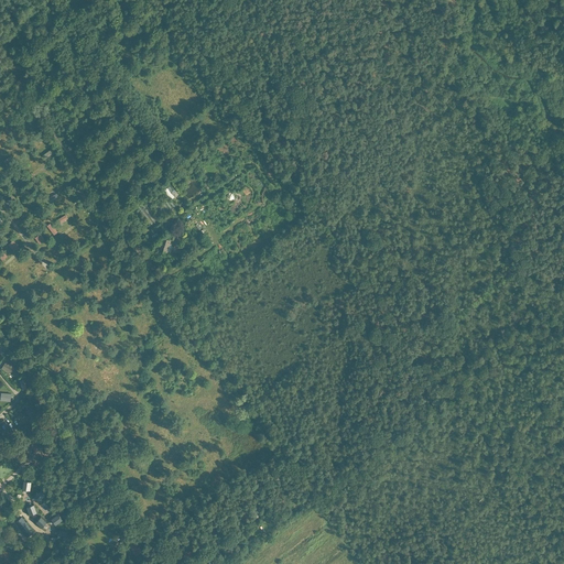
[(38,145),(47,139),(42,133),(33,140),(38,145)]
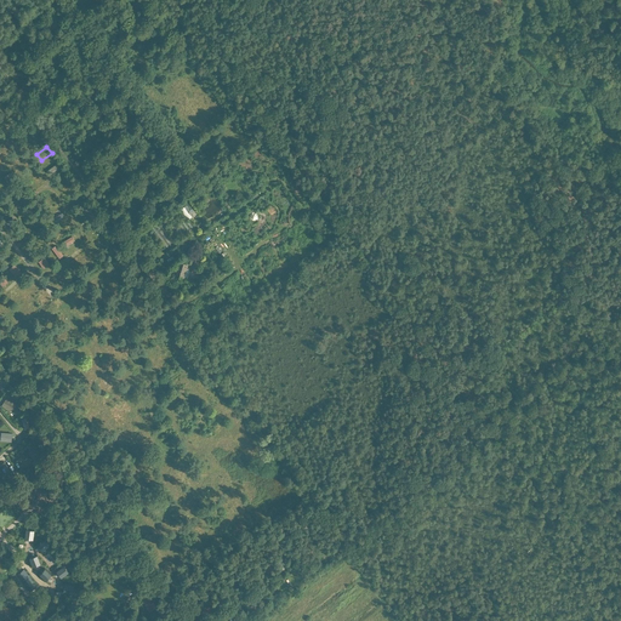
[(24,184),(36,175),(32,170),(28,172),(20,161),(13,166),(22,177),(20,180),(24,184)]
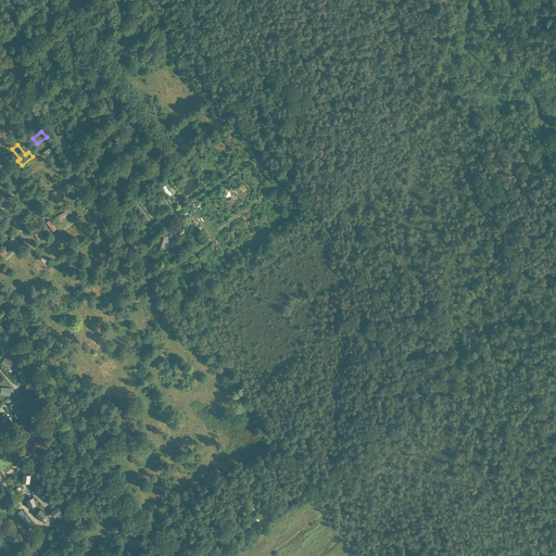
[(39,181),(42,186),(51,181),(49,177),(39,181)]
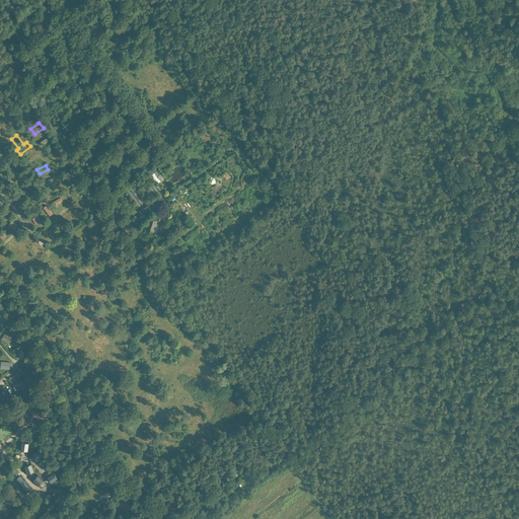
[(158,169),(154,172),(158,178),(162,175),(158,169)]
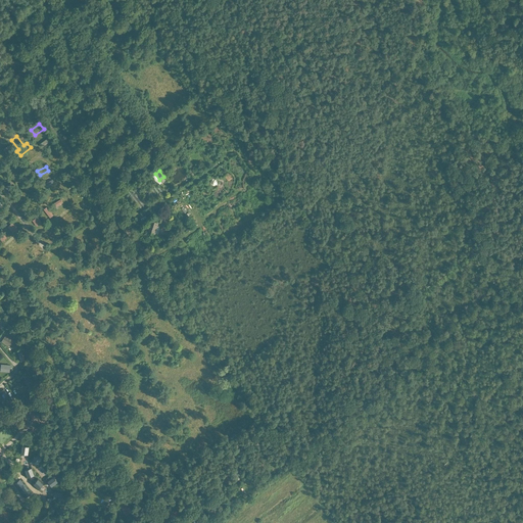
[(45,188),(54,183),(52,179),(43,184),(45,188)]
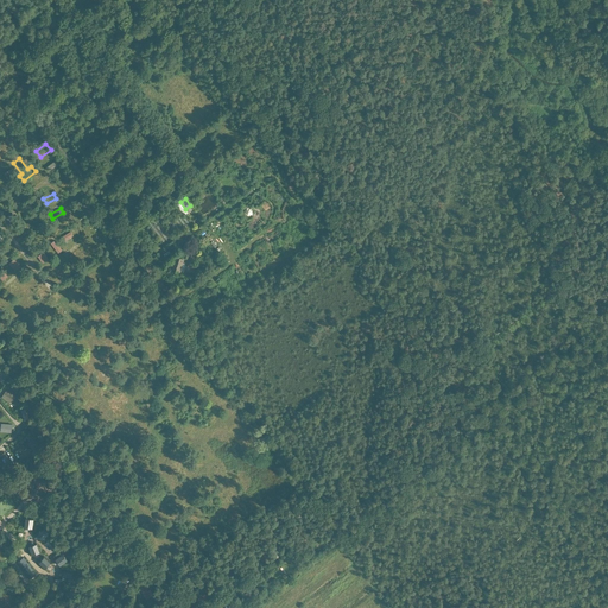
[(109,229),(100,233),(102,241),(113,238),(109,229)]
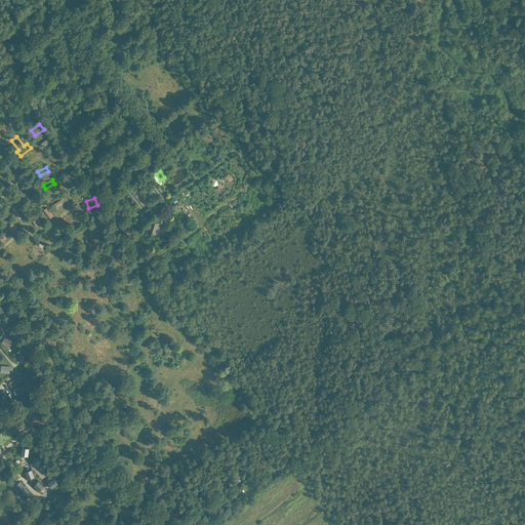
[(53,208),(63,204),(61,199),(51,203),(53,208)]
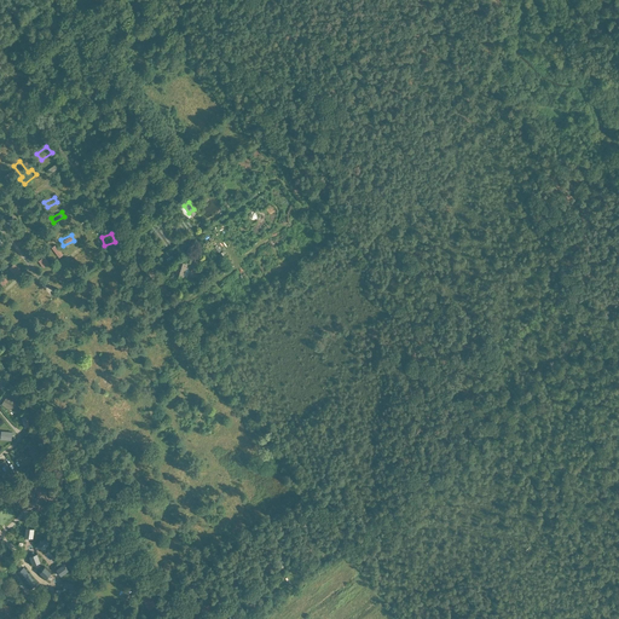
[(58,255),(62,252),(56,243),(52,247),(58,255)]
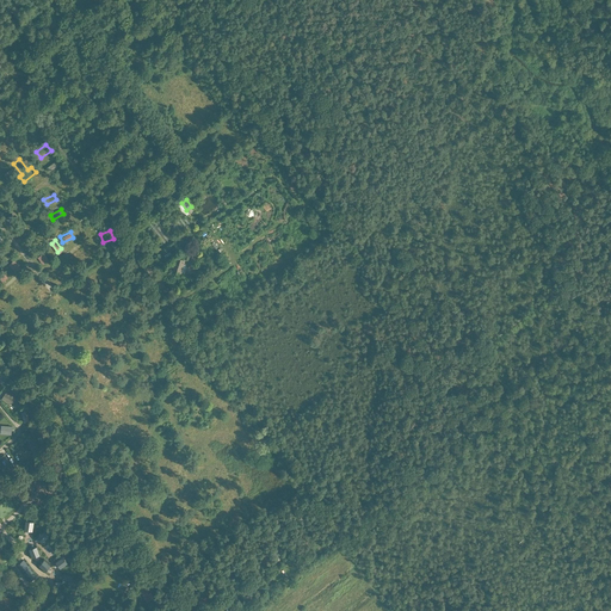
[(180,278),(181,273),(184,275),(186,266),(192,267),(198,251),(192,248),(189,260),(185,259),(178,257),(173,271),(176,272),(174,276),(180,278)]
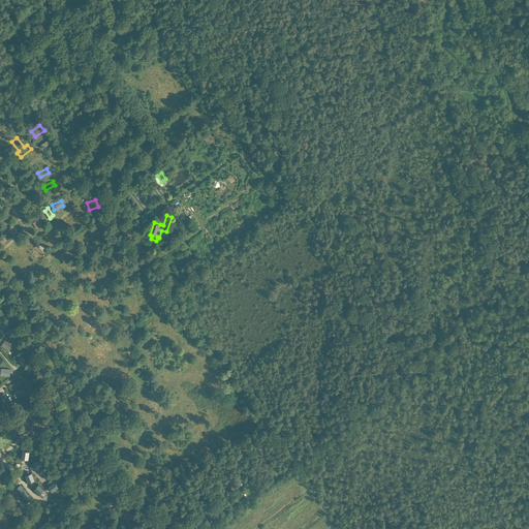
[(32,222),(36,228),(41,225),(37,218),(32,222)]
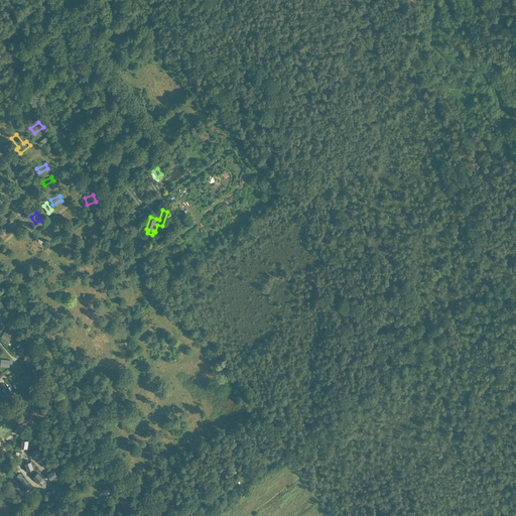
[(83,222),(86,227),(95,221),(92,217),(83,222)]
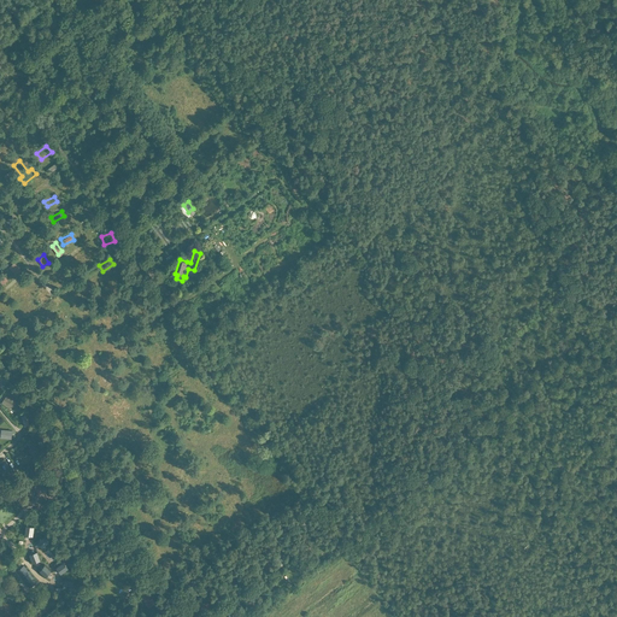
[(9,266),(15,274),(21,270),(13,262),(9,266)]
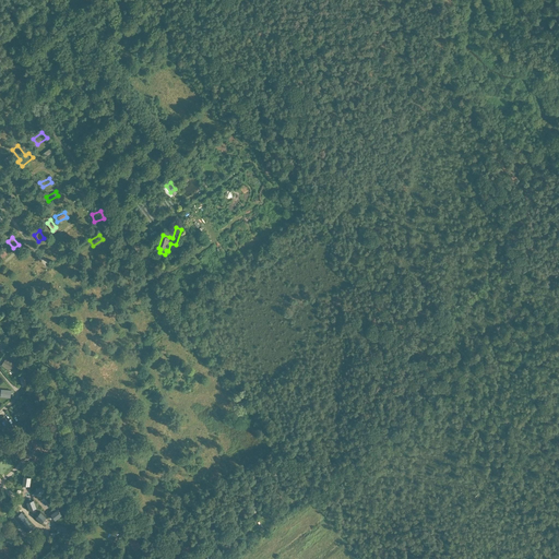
[(25,274),(20,280),(27,287),(33,282),(25,274)]
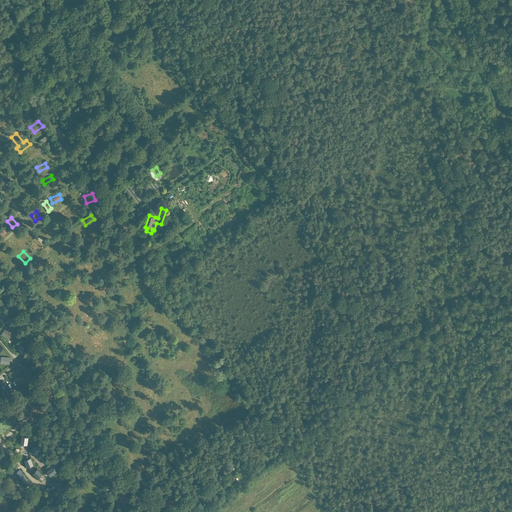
[(17,264),(7,259),(5,262),(15,267),(17,264)]
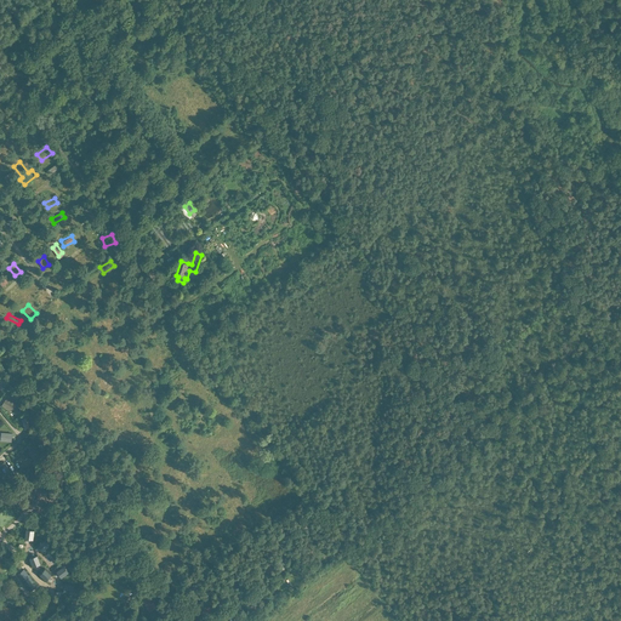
[(109,337),(98,345),(103,353),(114,346),(109,337)]
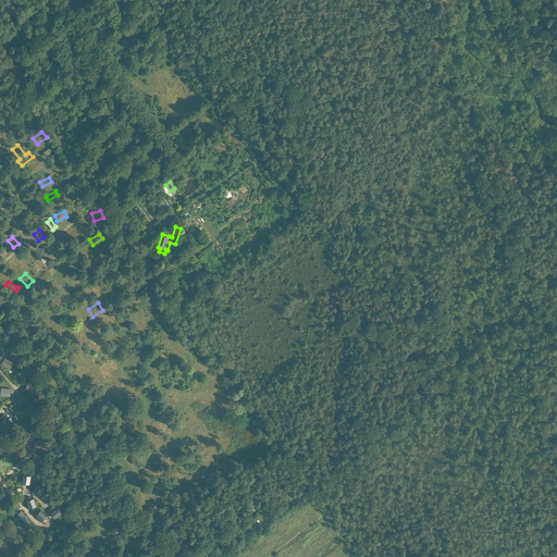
[(104,316),(94,321),(97,326),(107,321),(104,316)]
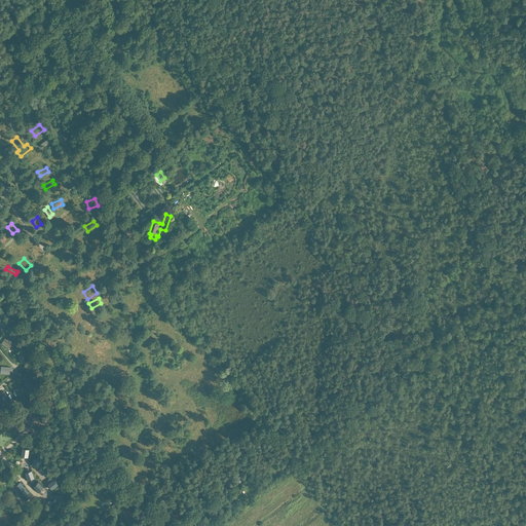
[(47,309),(53,303),(50,300),(43,306),(47,309)]
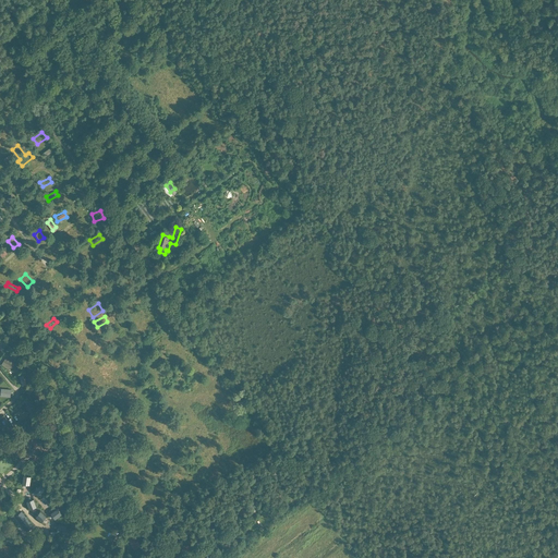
[(57,326),(51,330),(56,338),(62,334),(57,326)]
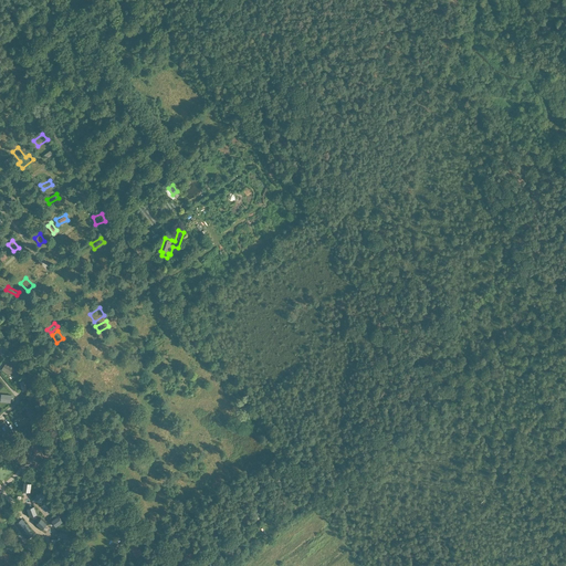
[(81,341),(85,347),(92,343),(88,336),(81,341)]
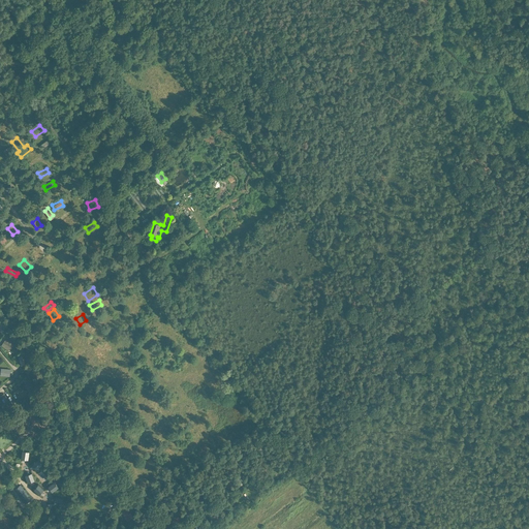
[(154,336),(162,330),(158,323),(150,330),(154,336)]
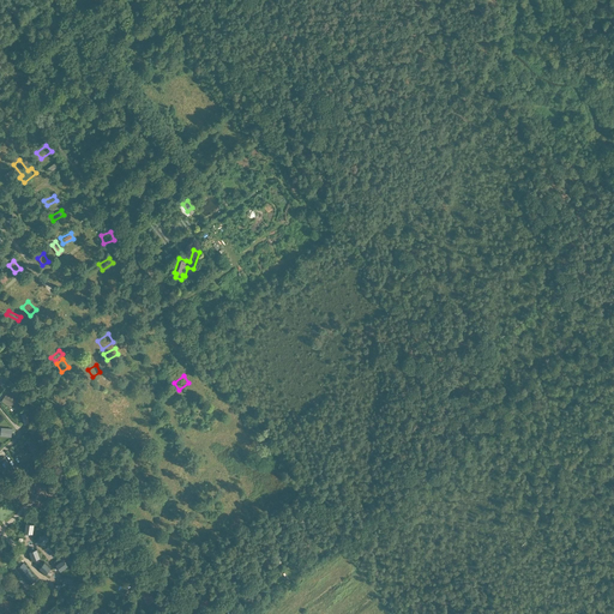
[(116,390),(104,398),(107,403),(120,395),(116,390)]
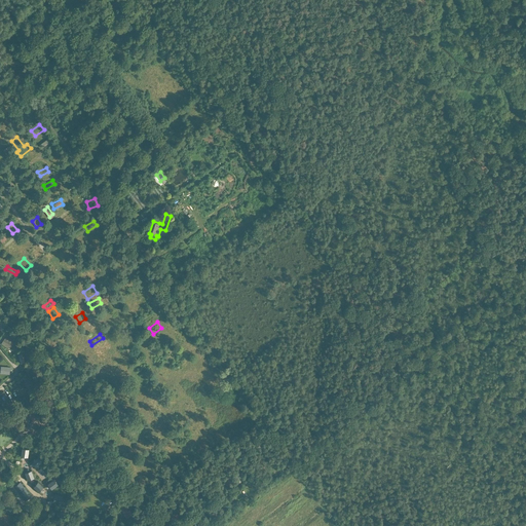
[(12,350),(16,344),(5,337),(1,343),(12,350)]
